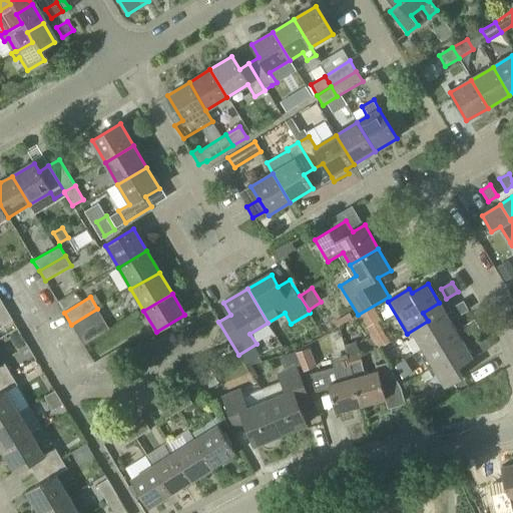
[(458,317),(469,311),(463,301),(452,308),(458,317)]
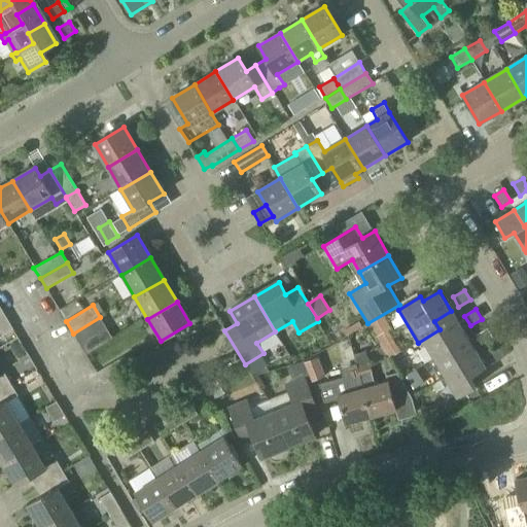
[(446,340),(462,329),(451,311),(434,321),(440,329),(418,343),(421,349),(426,346),(434,358),(451,348),(446,340)]
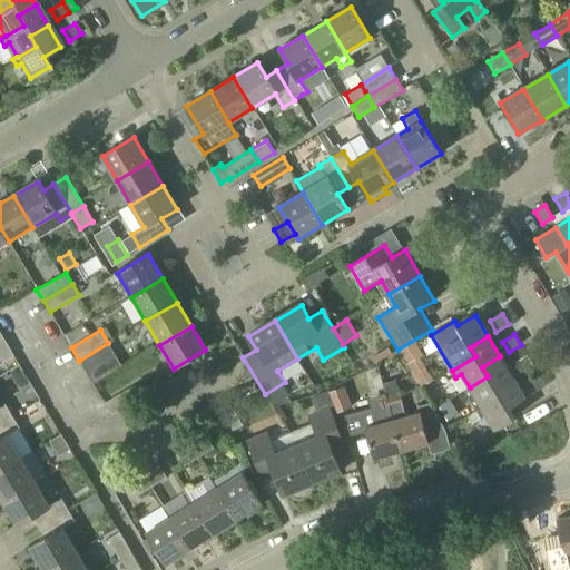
[(0,359),(2,363),(15,356),(6,342),(0,344),(0,359)]
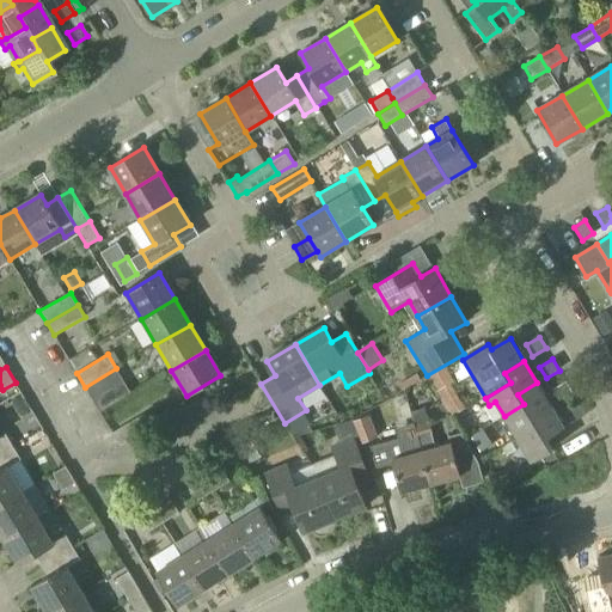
[(91,398),(122,379),(116,368),(85,387),(91,398)]
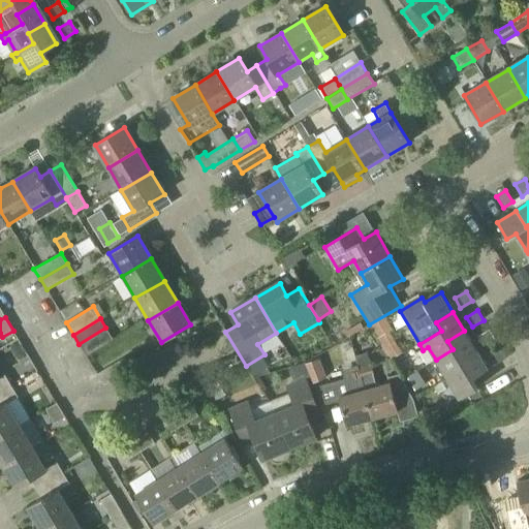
[(484,345),(495,339),(489,330),(477,336),(484,345)]
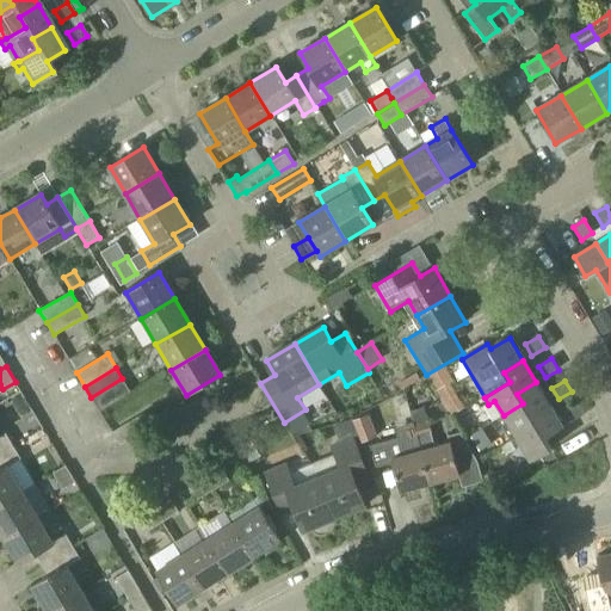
[(549,405),(537,383),(536,382),(517,394),(523,403),(504,415),(498,419),(503,426),(507,423),(517,437),(517,438),(536,426),(530,417),(549,405)]
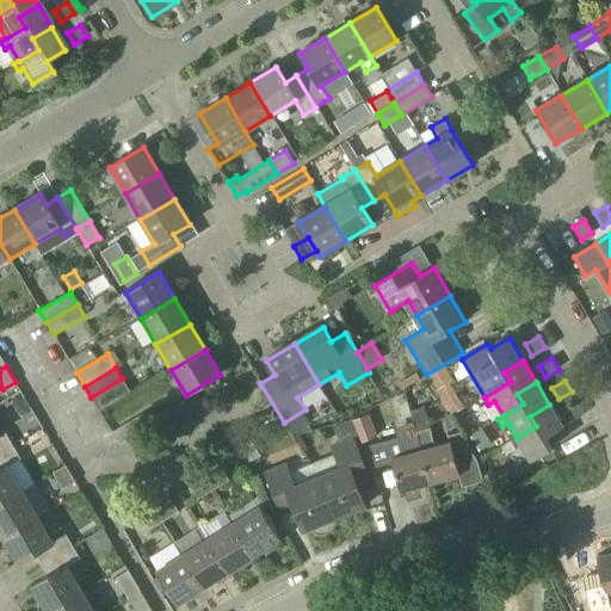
[(572,421),(585,414),(578,403),(565,411),(572,421)]
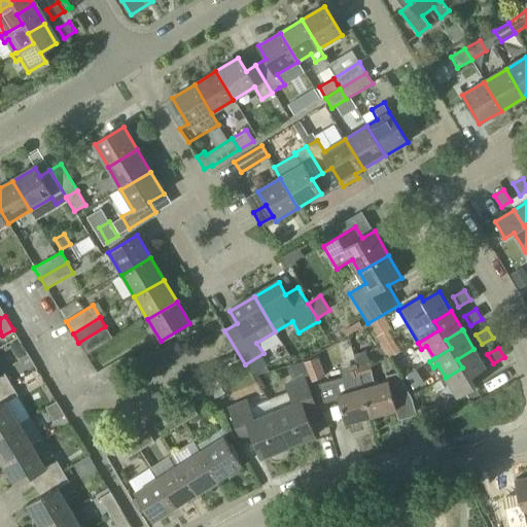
[(446,378),(446,377),(441,380),(445,387),(449,384),(458,398),(476,388),(470,378),(486,369),(473,349),(457,359),(462,367),(446,378)]
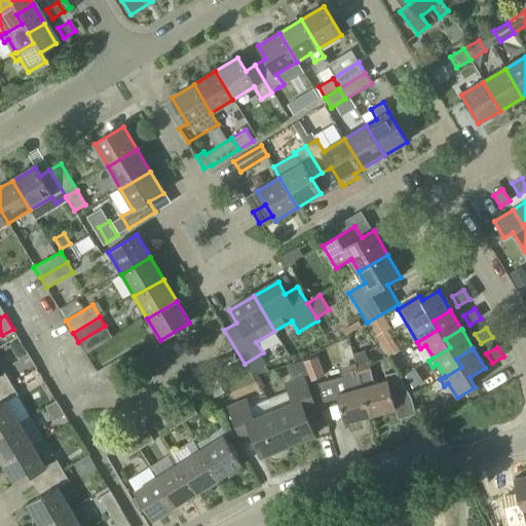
[(268,399),(287,447),(314,437),(307,417),(318,412),(314,401),(318,400),(303,360),(291,365),(294,373),(300,370),(302,375),(284,382),(287,391),(268,399)]
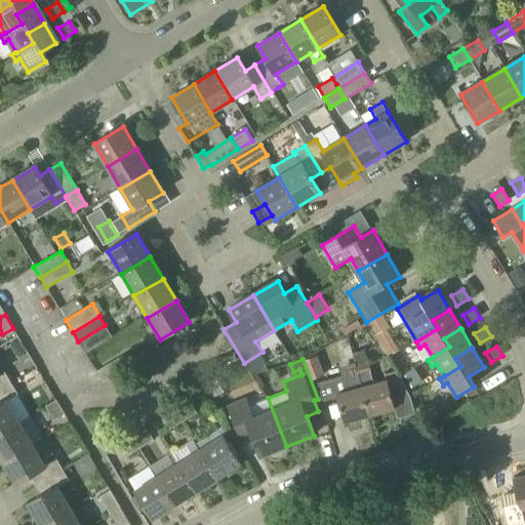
[(368,361),(355,365),(369,416),(395,409),(392,399),(409,394),(395,371),(385,374),(387,380),(374,384),(368,361)]
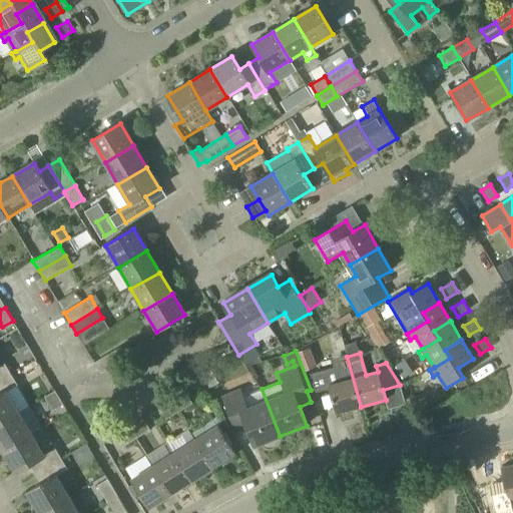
[(335,414),(361,407),(347,357),(346,356),(332,360),(334,368),(311,375),(316,393),(329,389),(335,414)]
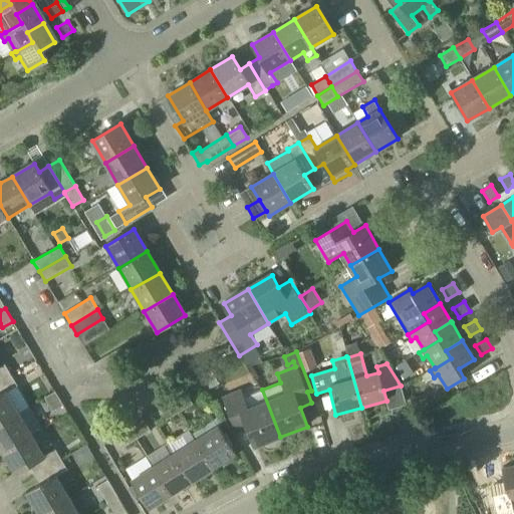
[(0,381),(11,375),(5,364),(0,366),(0,381)]
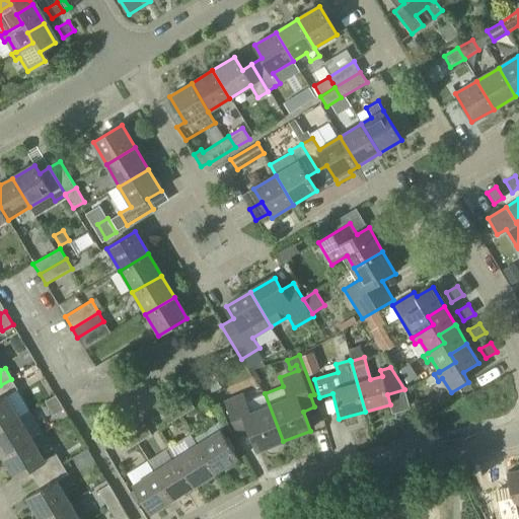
[(0,429),(20,418),(7,395),(17,389),(11,379),(0,385),(0,429)]
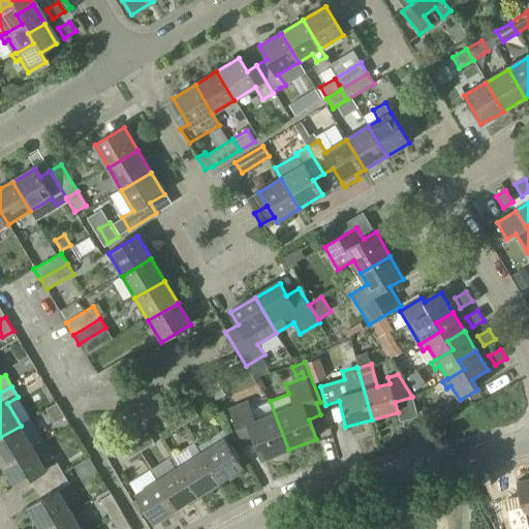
[(288,449),(270,401),(251,408),(248,400),(228,408),(243,445),(255,441),(262,461),(288,449)]
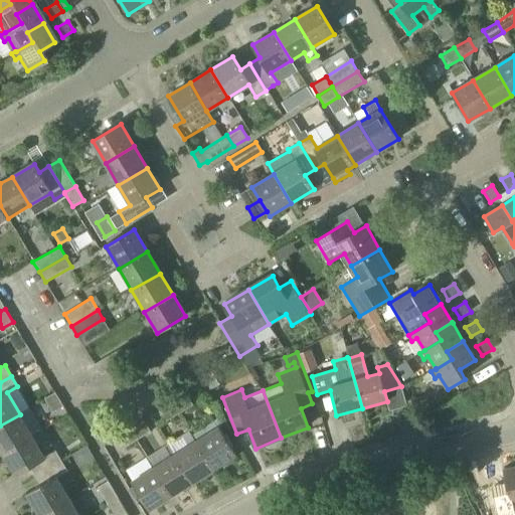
[(52,412),(63,406),(55,392),(44,398),(52,412)]
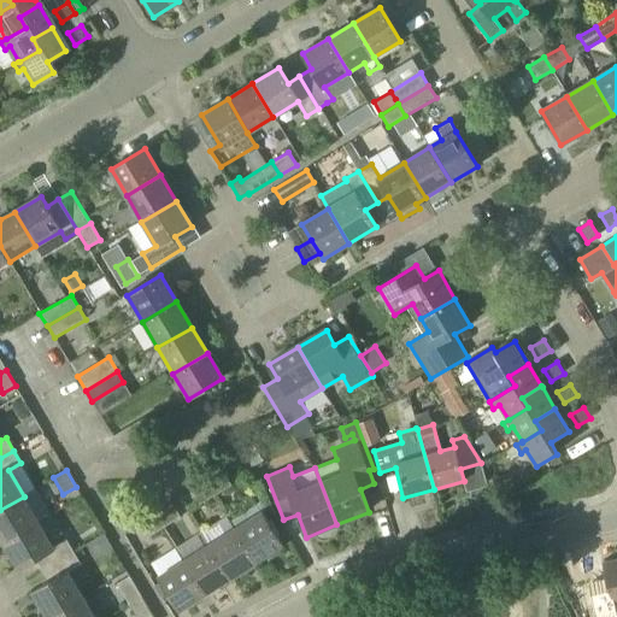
[(216,494),(230,485),(223,472),(207,482),(216,494)]
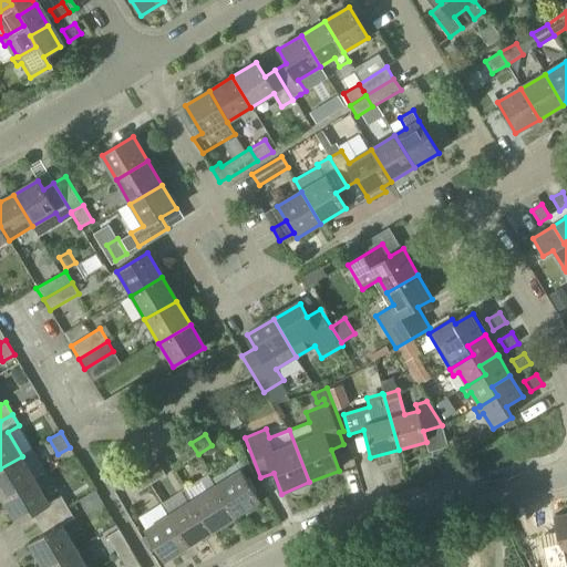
[(183,464),(198,454),(191,443),(175,453),(183,464)]
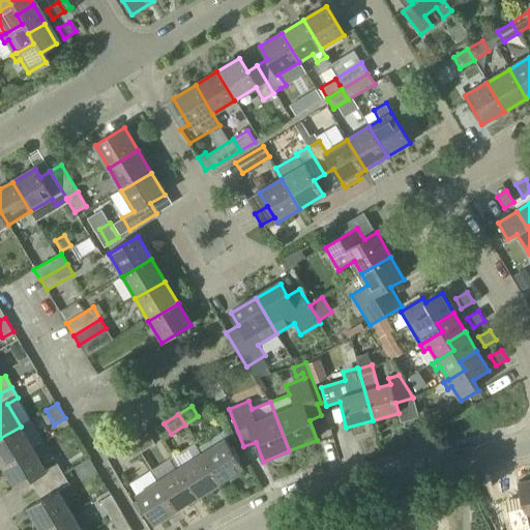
[(0,459),(4,466),(34,448),(21,427),(0,438),(0,459)]
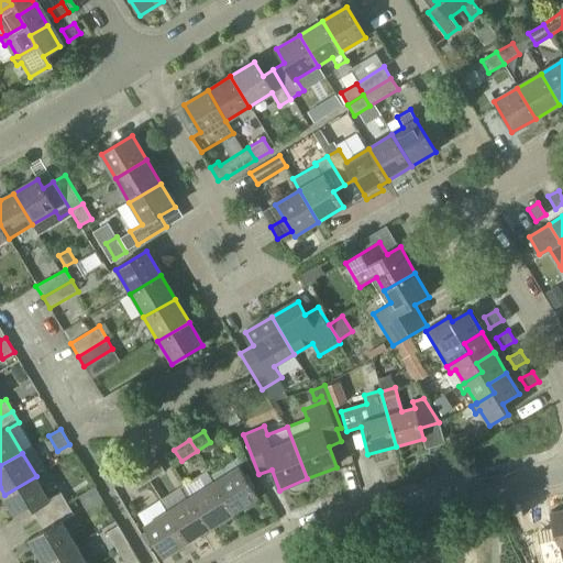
[(151,481),(165,472),(157,460),(143,468),(151,481)]
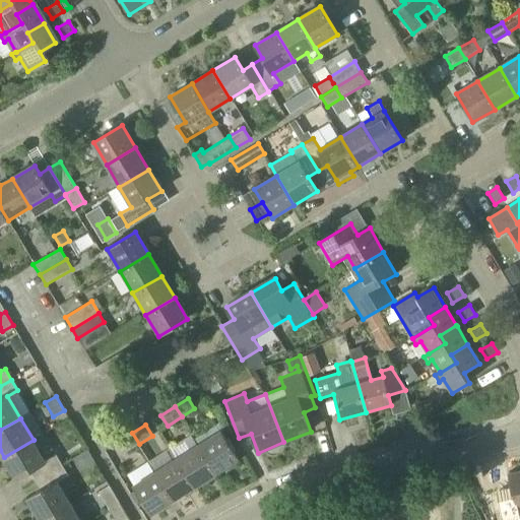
[(217,474),(240,460),(221,432),(200,445),(217,474)]
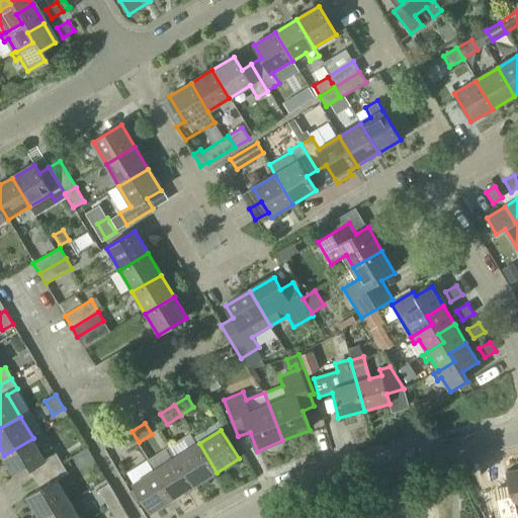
[(123,451),(139,442),(132,431),(116,441),(123,451)]
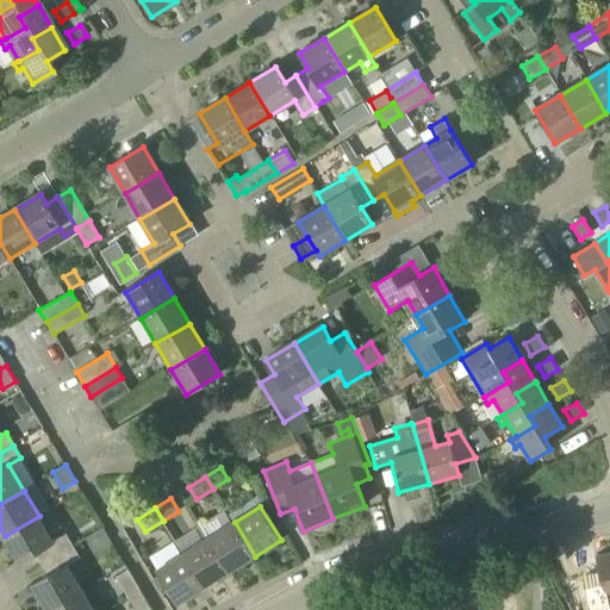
[(42,565),(73,546),(66,533),(53,540),(39,516),(5,536),(20,562),(36,553),(42,565)]
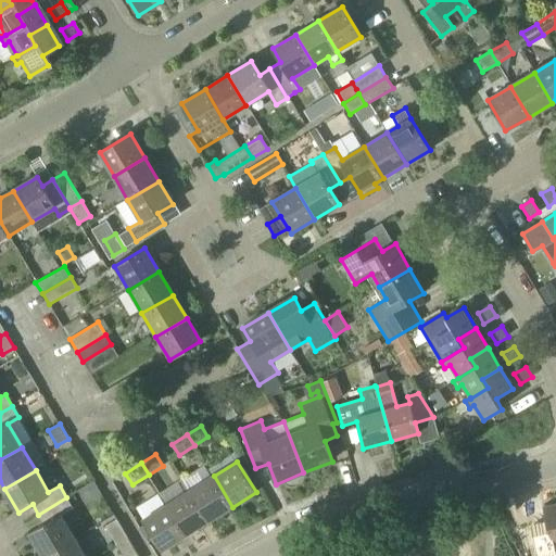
[(210,521),(232,507),(214,476),(190,491),(210,521)]
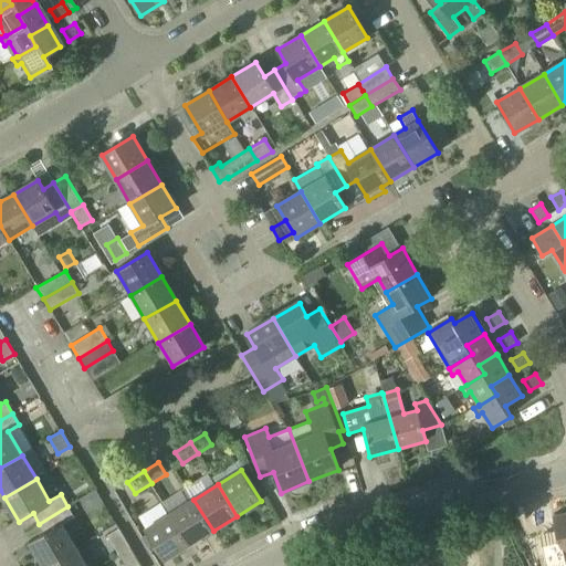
[(190,545),(213,531),(194,500),(170,514),(190,545)]
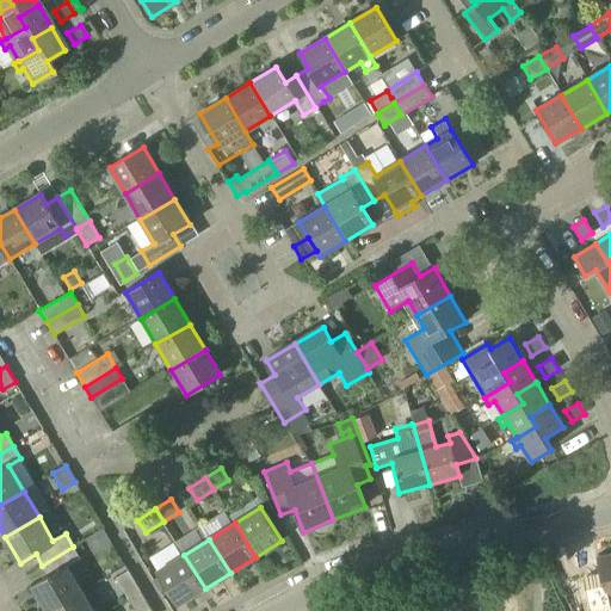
[(48,610),(49,610),(84,591),(68,566),(80,559),(73,547),(42,566),(49,578),(34,586),(48,610)]
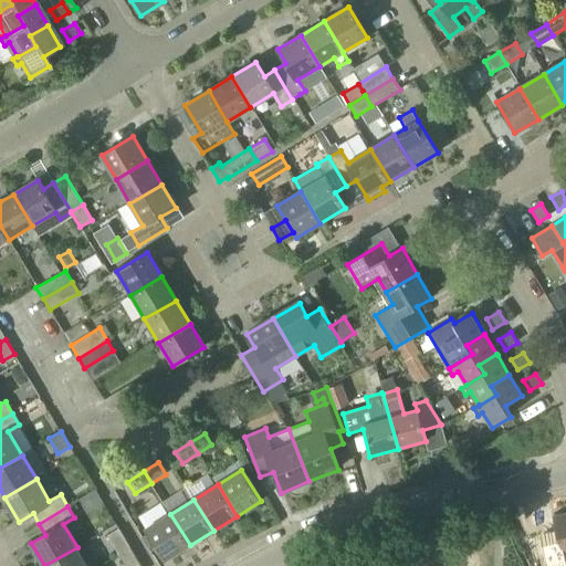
[(565,565),(563,553),(565,552),(565,511),(552,515),(558,543),(546,546),(549,565),(565,565)]
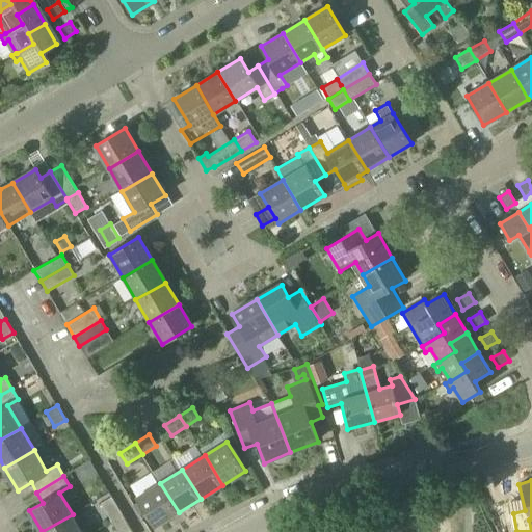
[(156,526),(179,512),(160,483),(138,497),(156,526)]
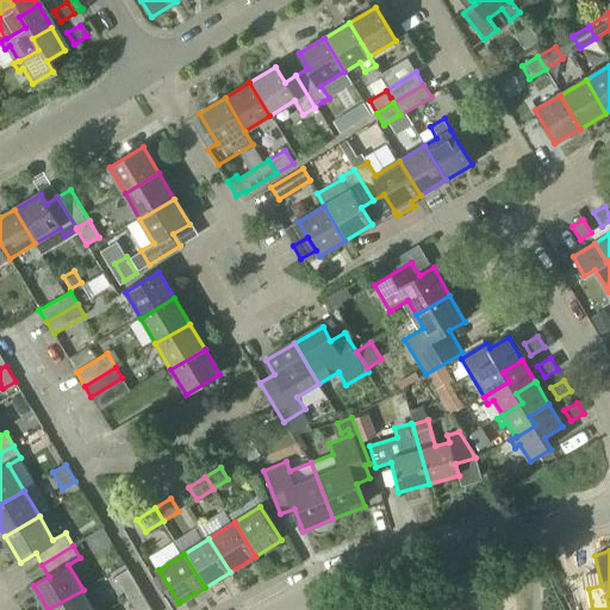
[(125,593),(138,586),(128,570),(114,577),(125,593)]
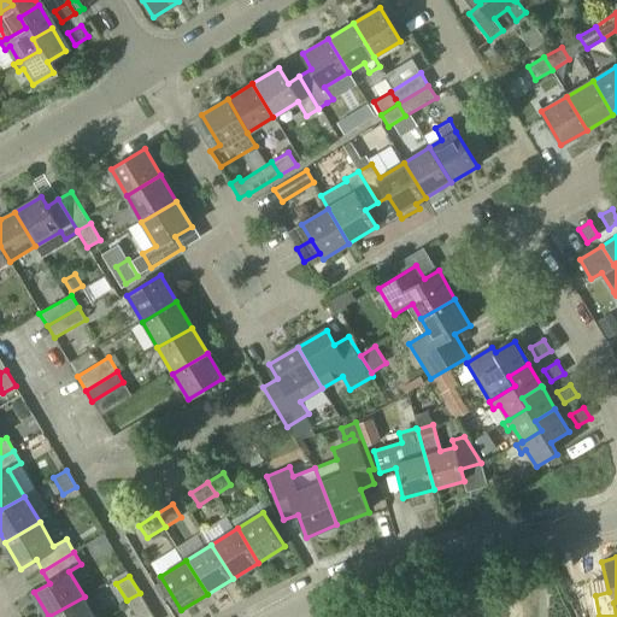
[(136,616),(154,616),(140,593),(127,600),(136,616)]
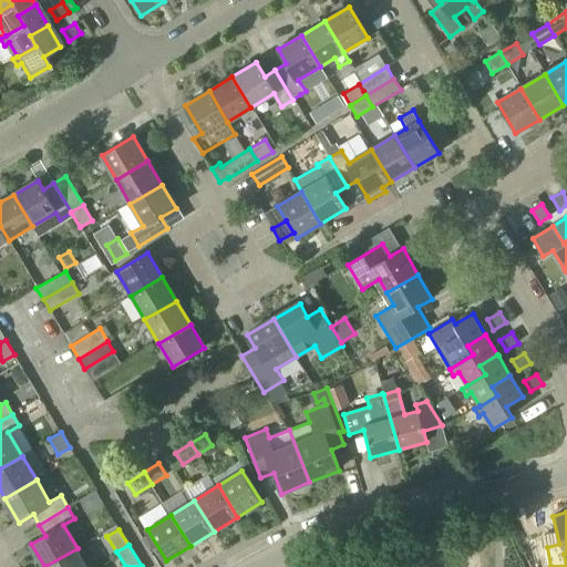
[(88,566),(78,548),(45,566),(88,566)]
